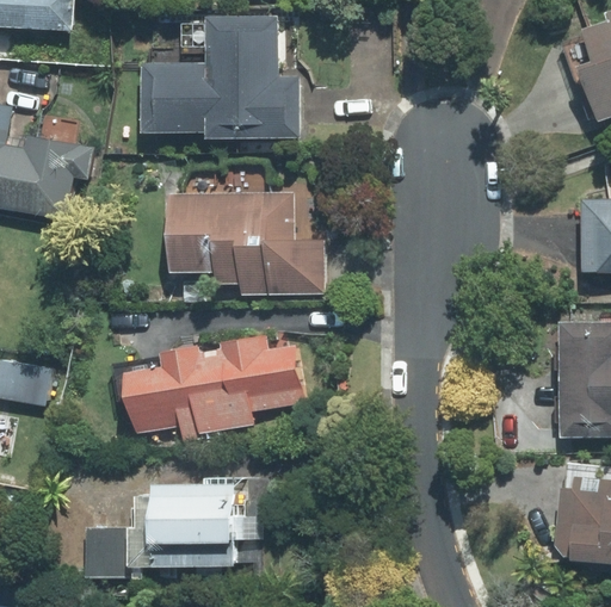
[(0,0),(0,28),(73,32),(74,0),(0,0)]
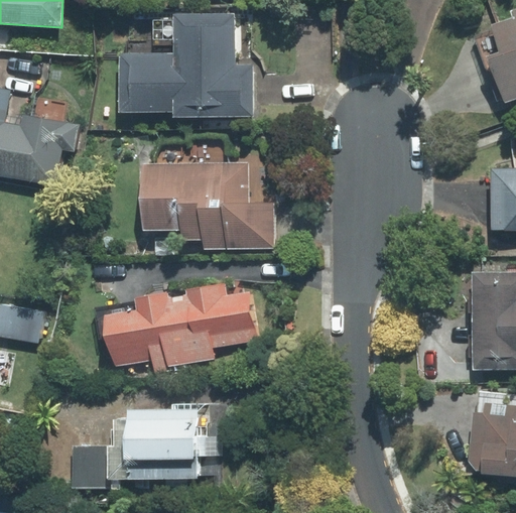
[(498,107),(515,100),(515,8),(507,12),(511,21),(472,36),(498,107)]
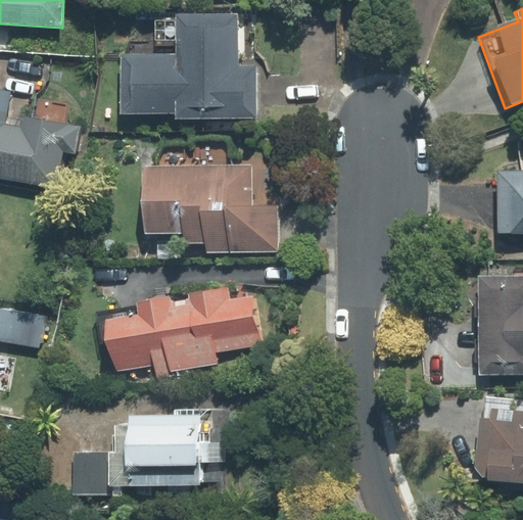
[(176,54),(121,54),(121,113),(174,113),(174,120),(256,119),(256,53),(238,53),(238,13),(176,13),(176,54)]
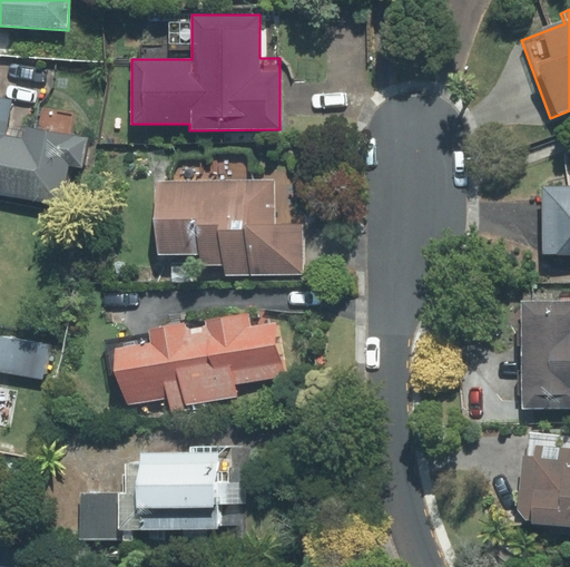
[(6,135),(12,100),(0,97),(0,193),(61,205),(68,165),(82,167),(88,137),(45,129),(23,126),(21,137),(6,135)]
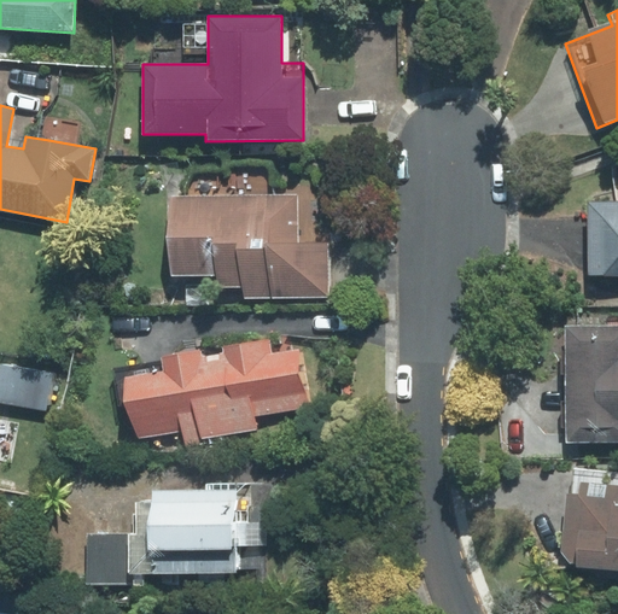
[(295,194),(169,197),(172,276),(217,275),(217,288),(243,287),(243,298),(330,296),(327,241),(296,241),(295,194)]
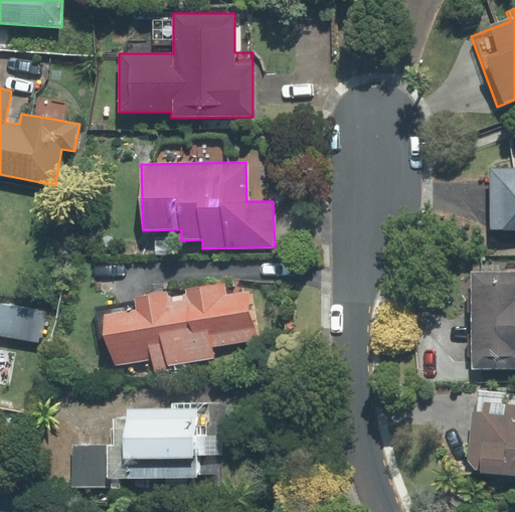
[(514,167),(491,167),(490,234),(514,234),(514,167)]
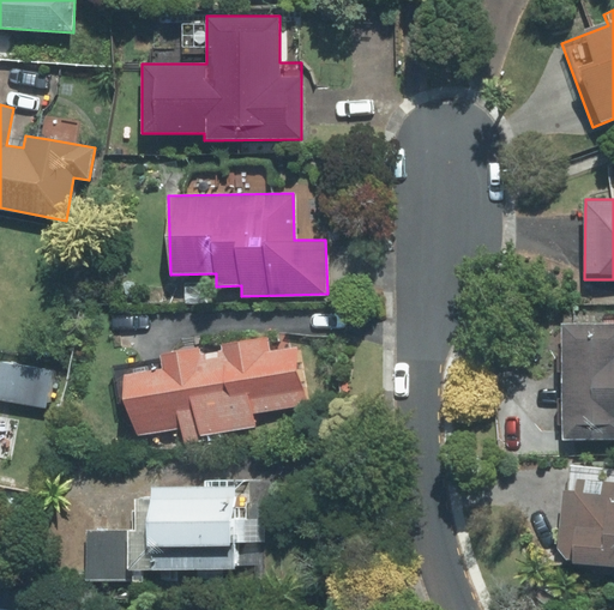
[(613,322),(560,322),(559,440),(613,440),(613,322)]
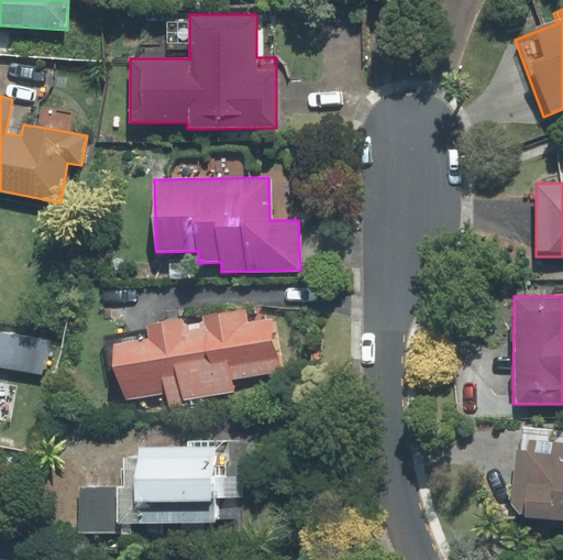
[(282,370),(272,317),(247,321),(244,308),(202,317),(203,322),(200,322),(201,329),(189,331),(188,325),(183,326),(181,319),(145,327),(147,339),(111,347),(116,370),(122,401),(165,392),(168,405),(234,392),(232,380),(282,370)]
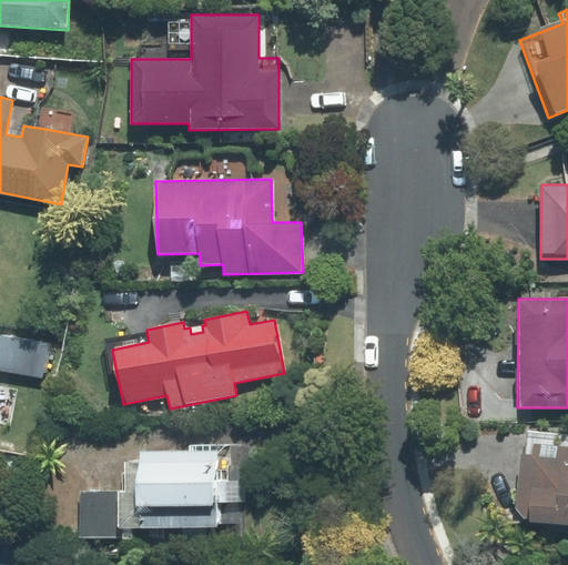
[(60,344),(0,333),(0,334),(0,369),(53,377),(60,344)]
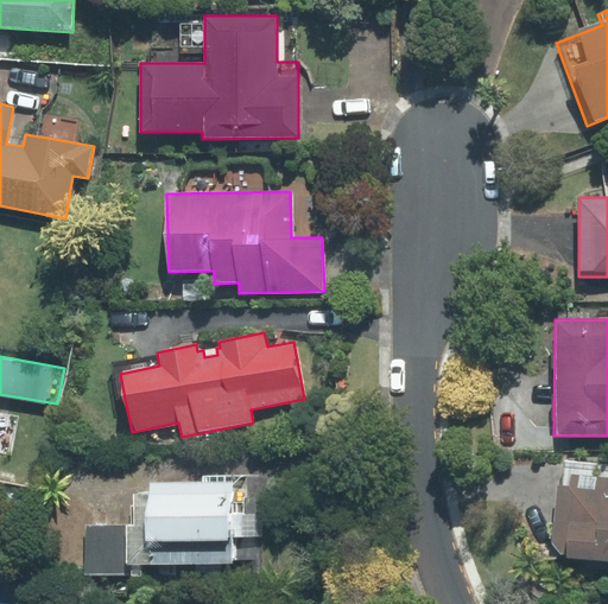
[(607,462),(553,459),(549,544),(562,561),(607,563),(607,462)]
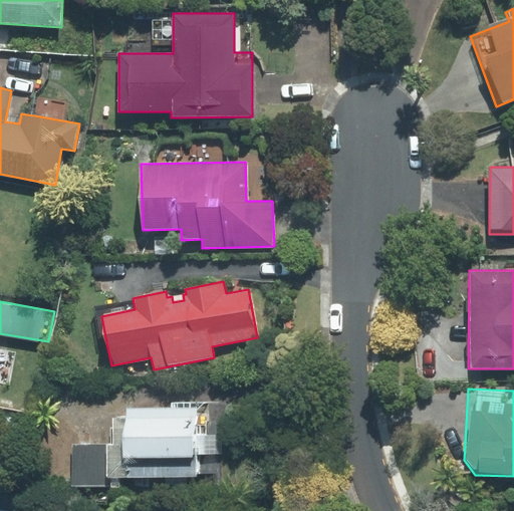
[(109,443),(72,442),(71,486),(120,487),(120,478),(197,477),(197,445),(197,408),(125,409),(124,413),(112,419),(111,426),(110,426),(109,443)]
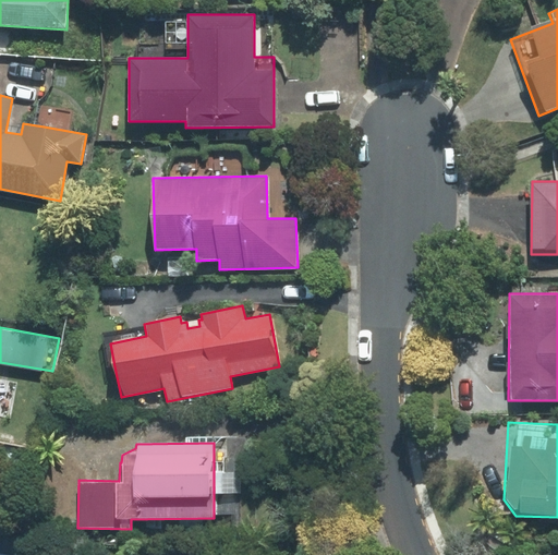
All buildings are outlined.
